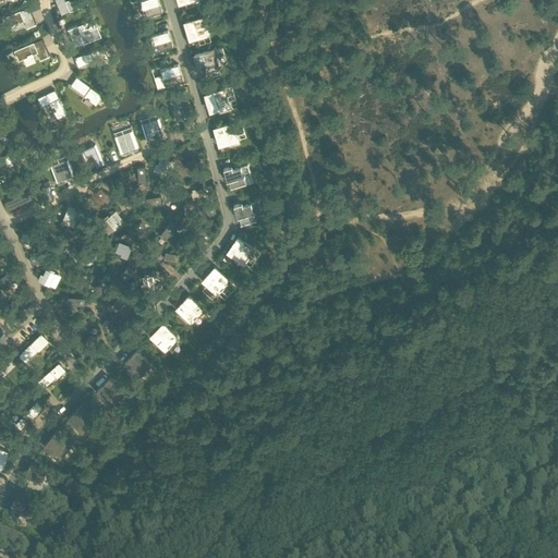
[(55,0),(60,14),(86,3),(84,0),(68,0),(65,1),(64,0),(55,0)]
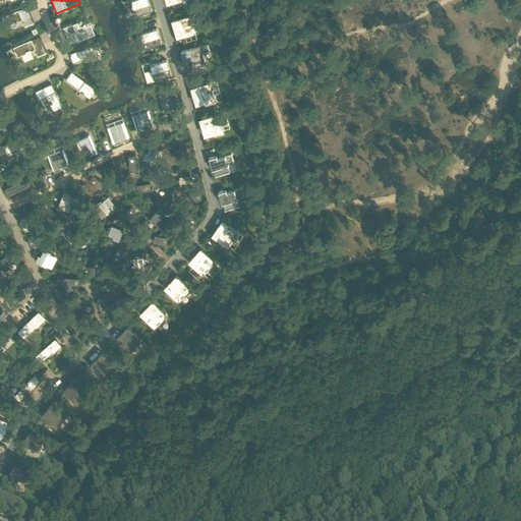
[(152,11),(148,0),(130,0),(129,0),(134,16),(152,11)]
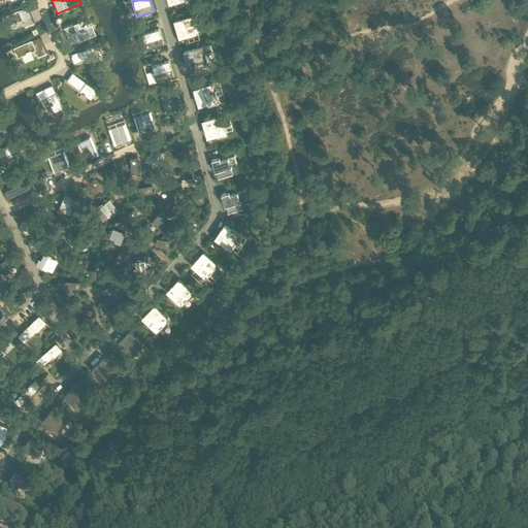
[(34,22),(26,6),(2,19),(6,26),(21,19),(25,26),(34,22)]
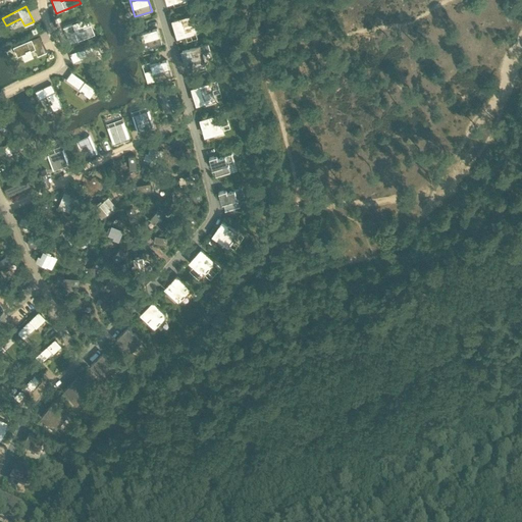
[(196,33),(191,16),(172,22),(176,39),(196,33)]
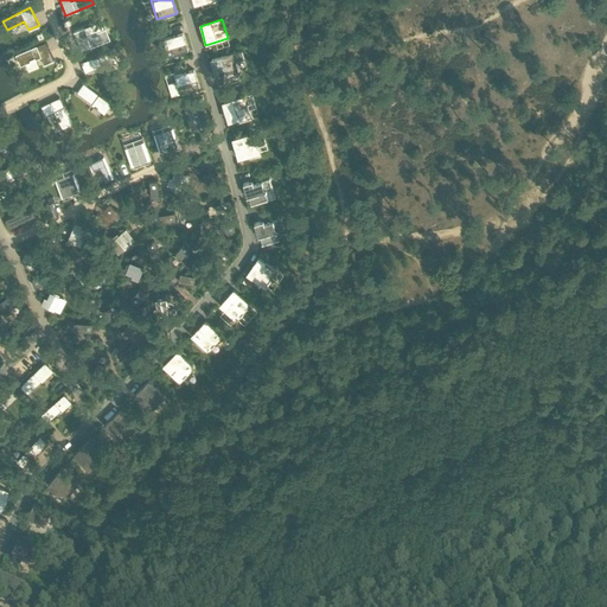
[(109,39),(104,30),(87,37),(83,30),(74,33),(82,51),(109,39)]
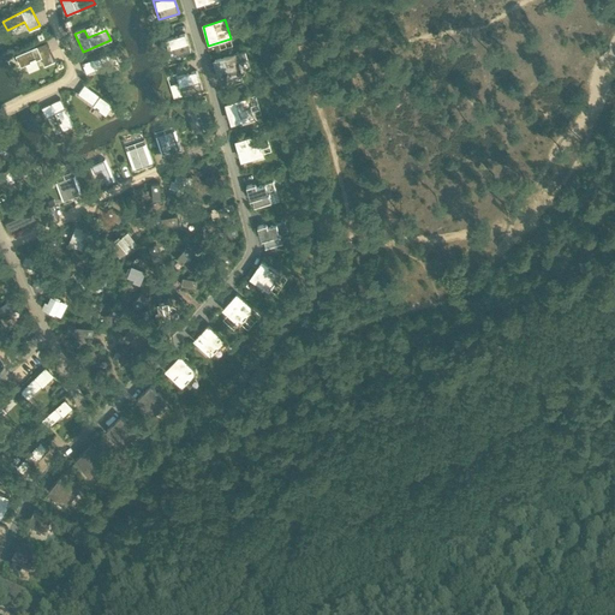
[(191,52),(185,34),(165,40),(171,58),(191,52)]
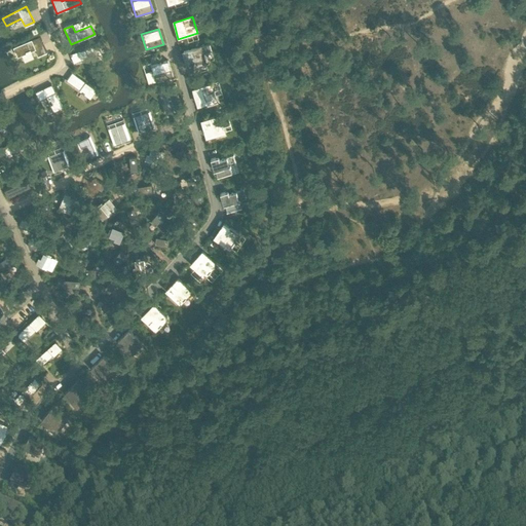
[(45,51),(37,36),(13,48),(17,55),(32,48),(36,55),(45,51)]
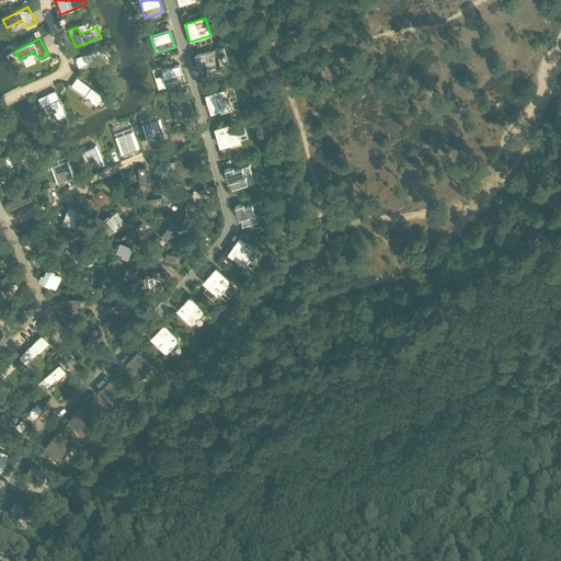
[(107,57),(104,47),(76,58),(79,67),(94,60),(94,63),(107,57)]
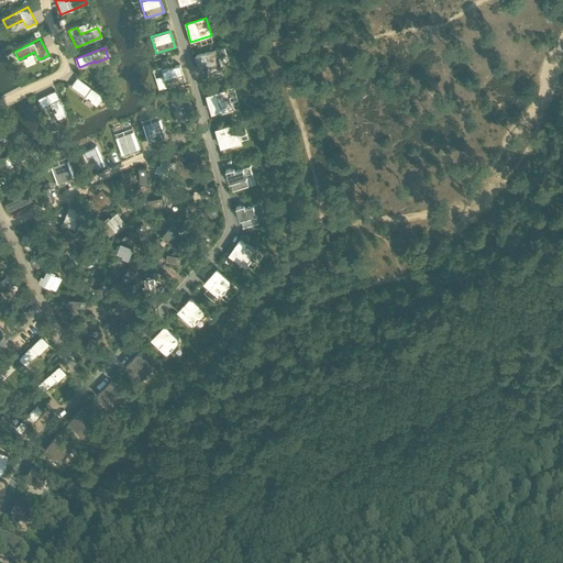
[(214,51),(195,56),(200,75),(220,68),(214,51)]
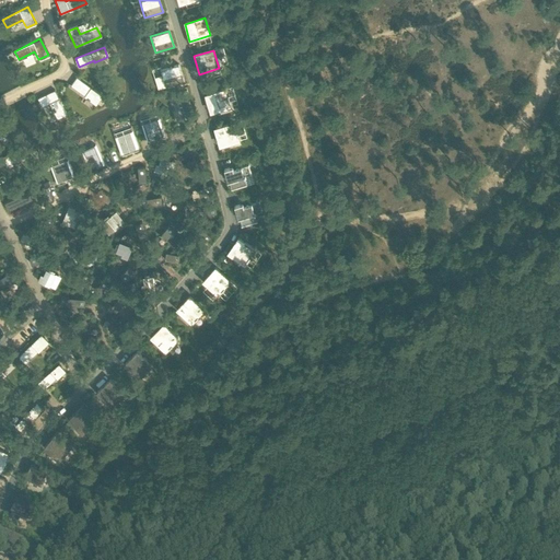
[(184,81),(178,63),(161,69),(166,86),(184,81)]
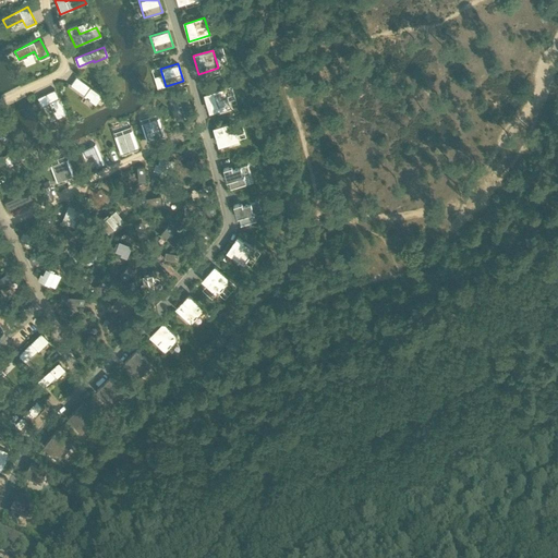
[(101,95),(76,77),(71,85),(96,104),(101,95)]
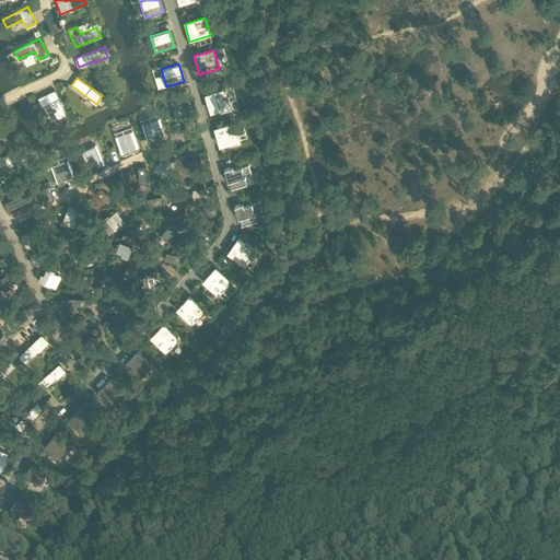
[(230,106),(224,89),(205,95),(210,113),(230,106)]
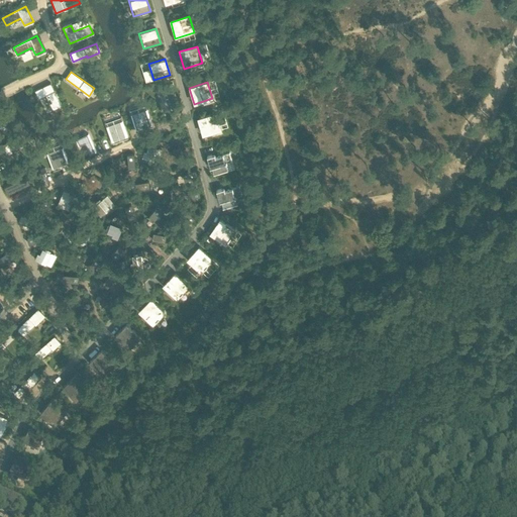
[(63,106),(50,83),(35,90),(40,99),(47,95),(56,110),(63,106)]
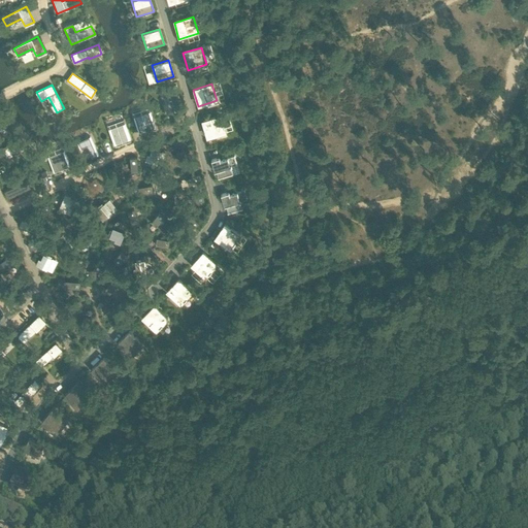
[(176,90),(169,92),(169,94),(175,113),(183,111),(176,90)]
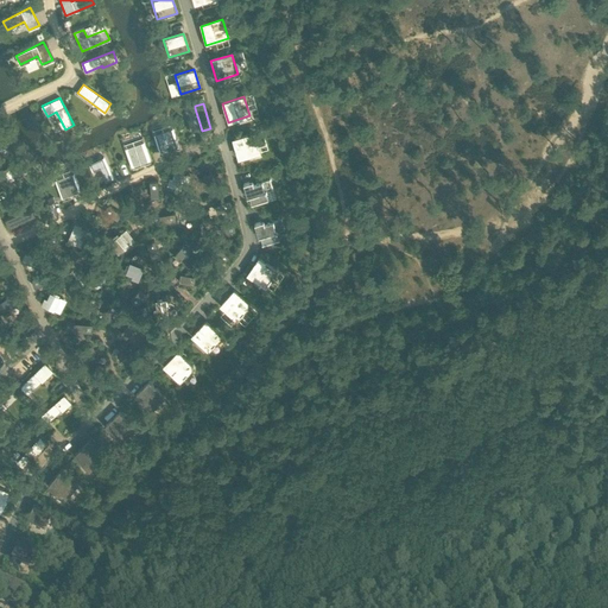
[(179,146),(173,128),(154,135),(160,152),(179,146)]
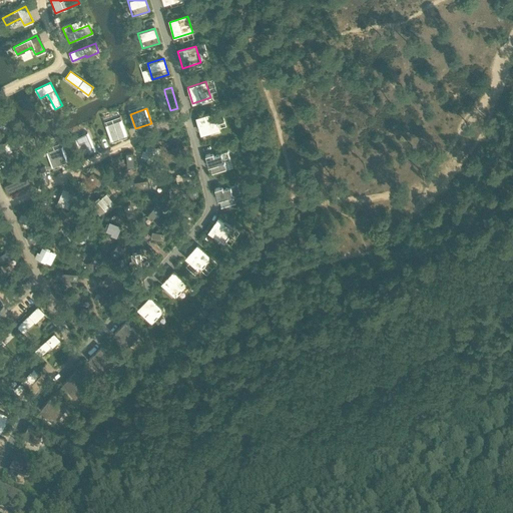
[(214,112),(196,118),(201,134),(219,128),(214,112)]
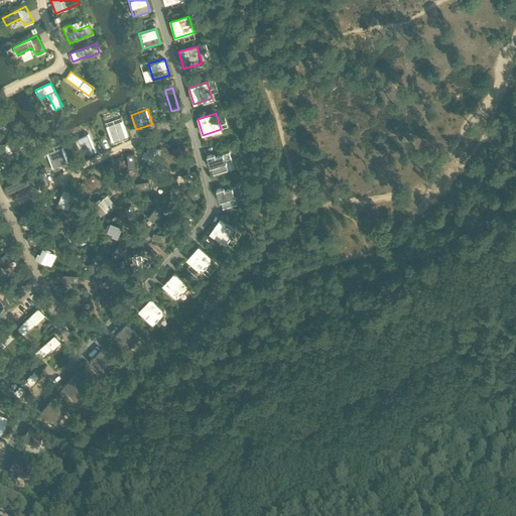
[(220,122),(222,134),(238,132),(236,119),(220,122)]
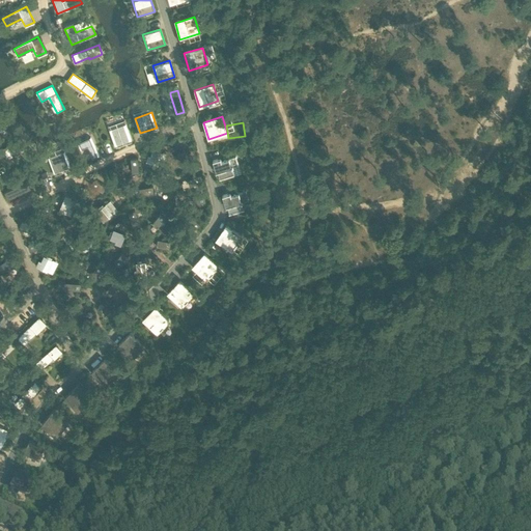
[(131,140),(126,124),(109,131),(114,145),(131,140)]
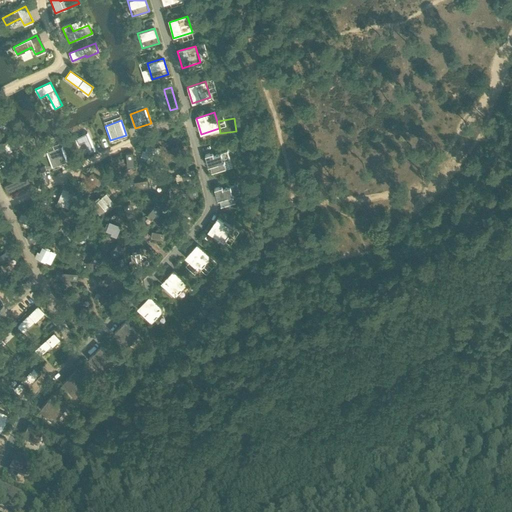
[(0,134),(9,130),(6,121),(0,123),(0,134)]
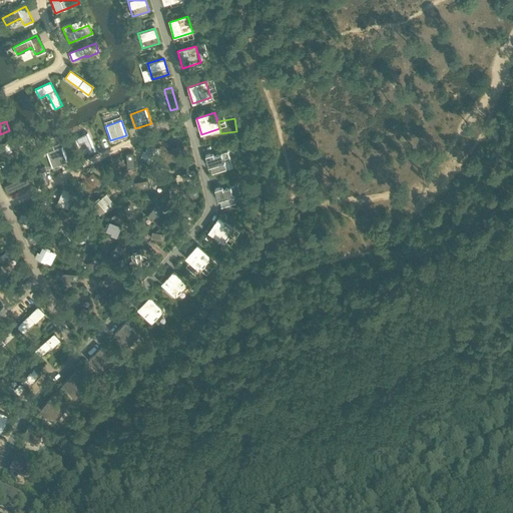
[(97,151),(89,133),(74,139),(78,146),(85,143),(90,154),(97,151)]
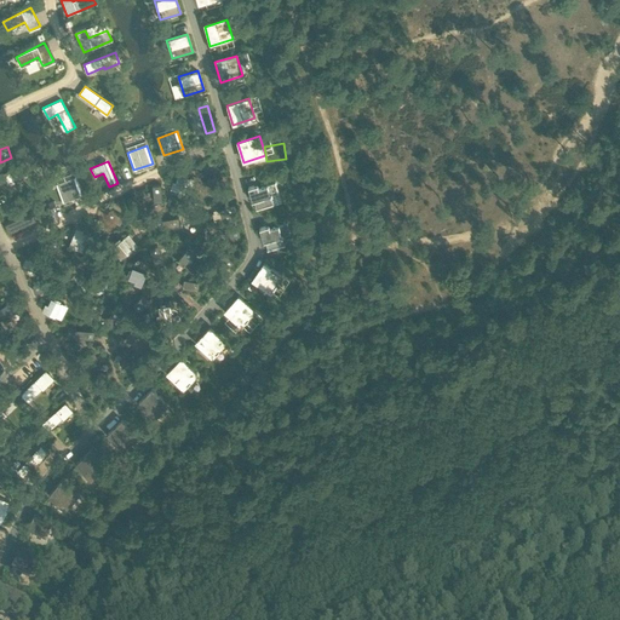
[(0,189),(22,181),(17,170),(6,174),(6,176),(0,177),(0,189)]
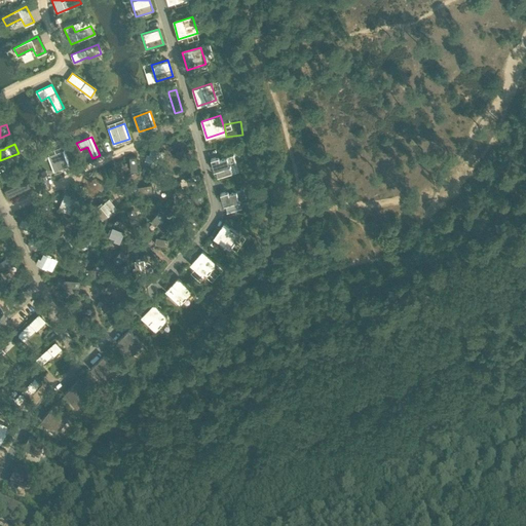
[(69,165),(64,151),(47,156),(52,172),(69,165)]
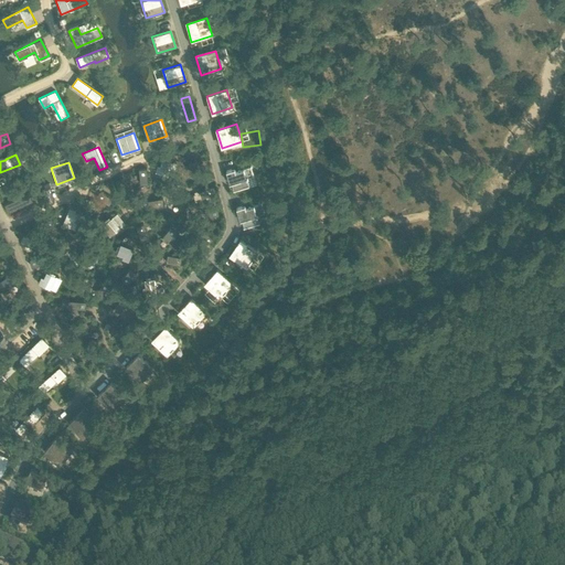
[(158,168),(156,174),(169,178),(172,166),(162,162),(160,169),(158,168)]
